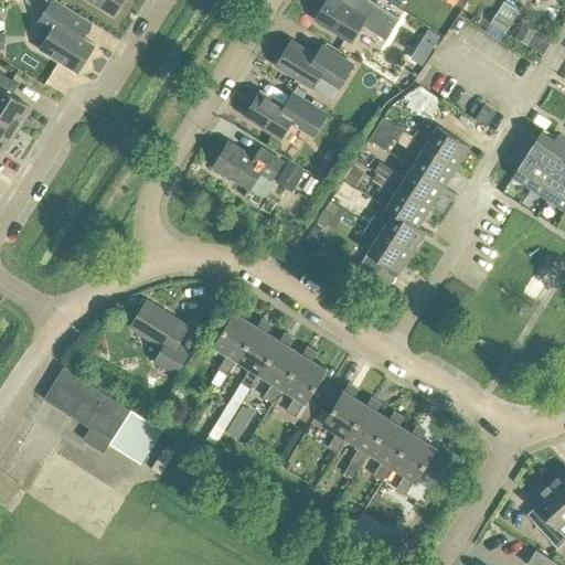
[(83,38),(92,23),(53,0),(51,0),(39,20),(52,29),(39,50),(77,73),(95,45),(83,38)]
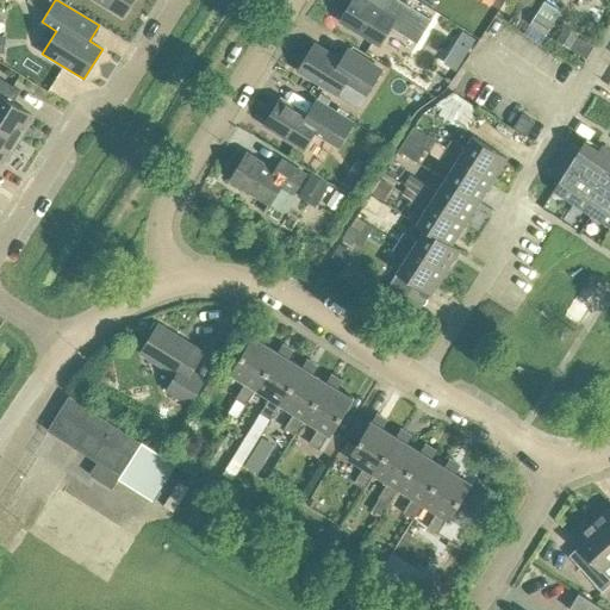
[(95,0),(123,17),(132,0),(95,0)]
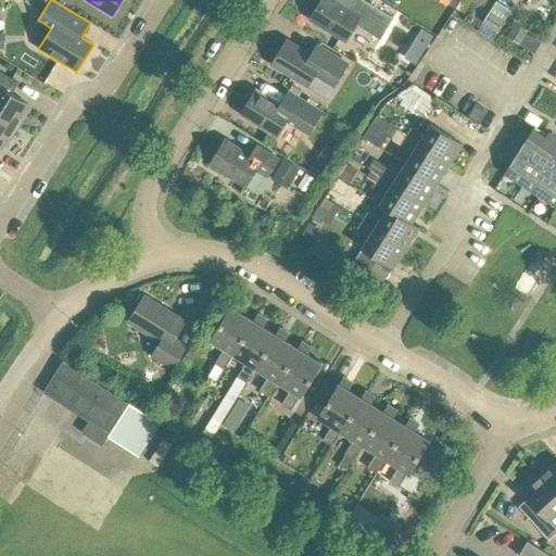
[(321,0),(310,20),(345,41),(355,25),(379,40),(393,19),(362,0),(356,0),(351,11),(333,0),(321,0)]
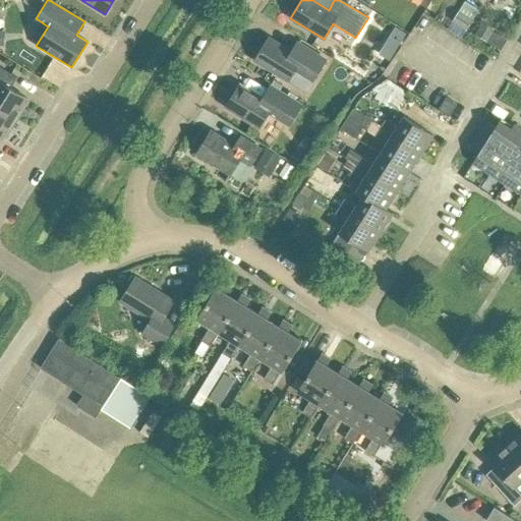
[(371,0),(369,3),(380,9),(386,0),(371,0)]
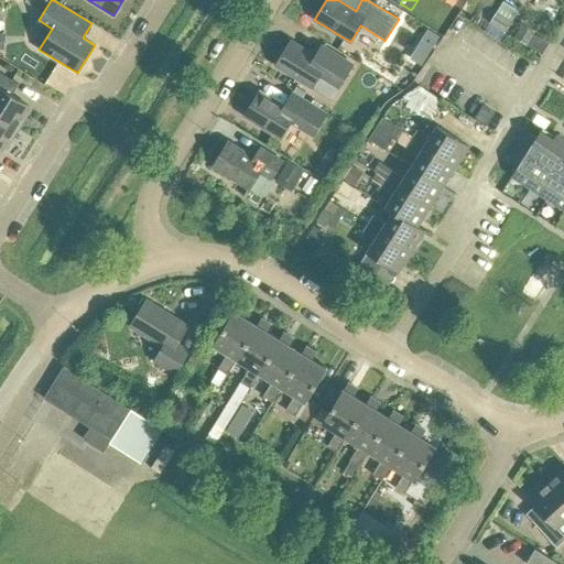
[(505,35),(511,24),(496,14),(489,26),(505,35)]
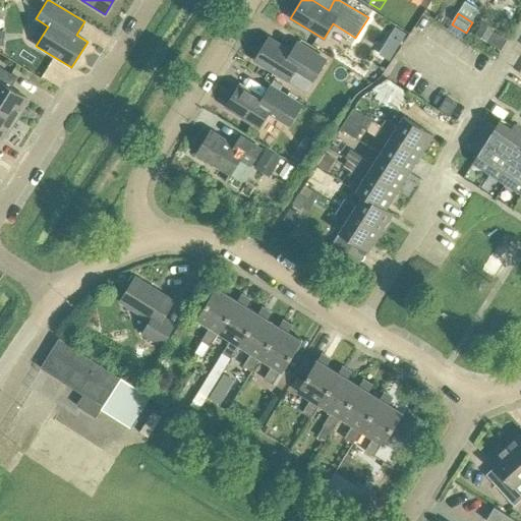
[(501,53),(508,41),(478,21),(470,33),(501,53)]
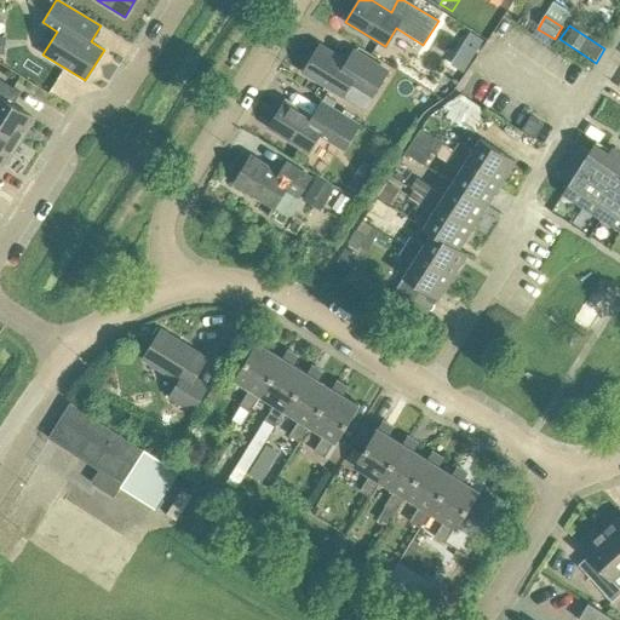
[(471,58),(483,39),(470,30),(458,50),(471,58)]
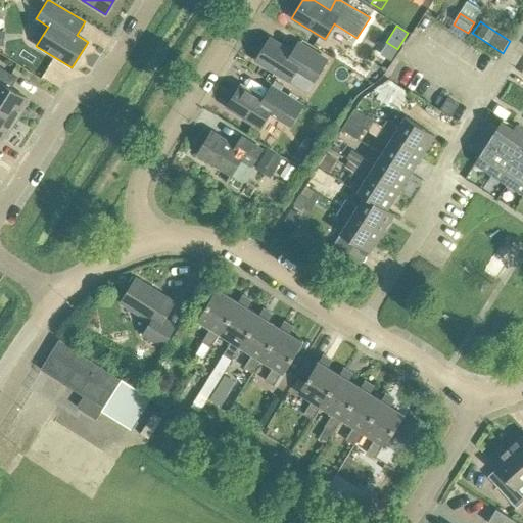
[(294,52),(270,38),(255,60),(288,82),(298,66),(316,78),(327,60),(299,43),(294,52)]
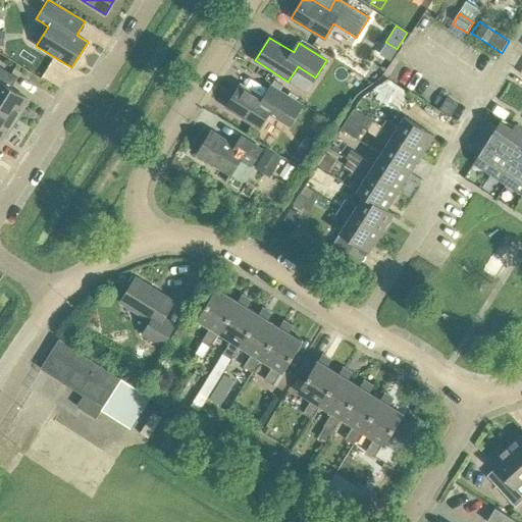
[(0,110),(14,119),(28,99),(6,86),(13,75),(0,67),(0,110)]
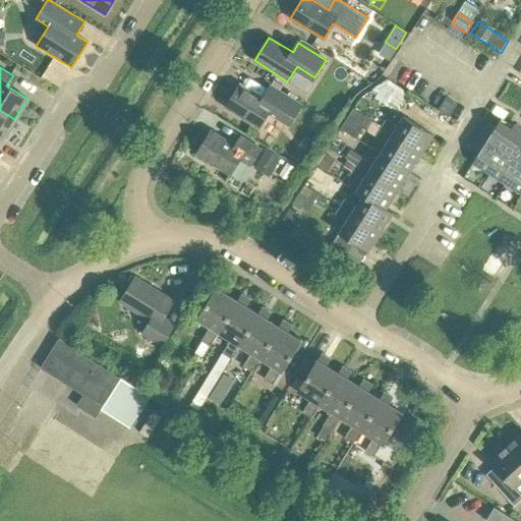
[(394,110),(405,93),(388,81),(372,90),(369,95),(394,110)]
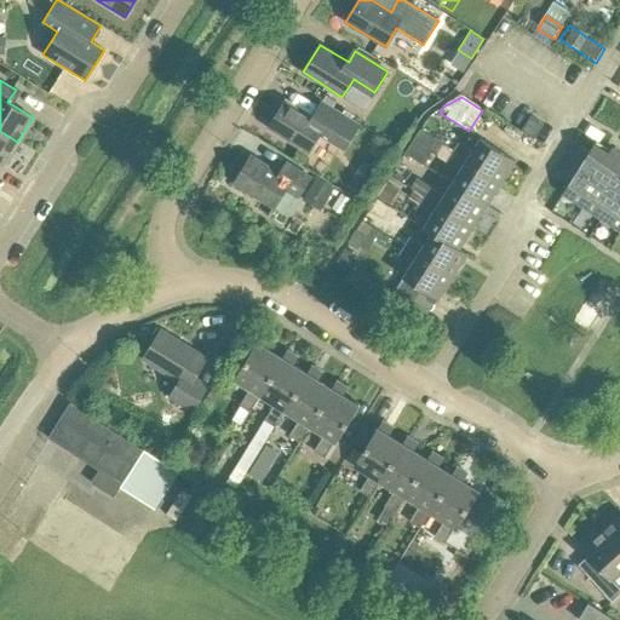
[(314,118),(286,99),(269,127),(308,153),(319,133),(345,150),(357,130),(321,107),(314,118)]
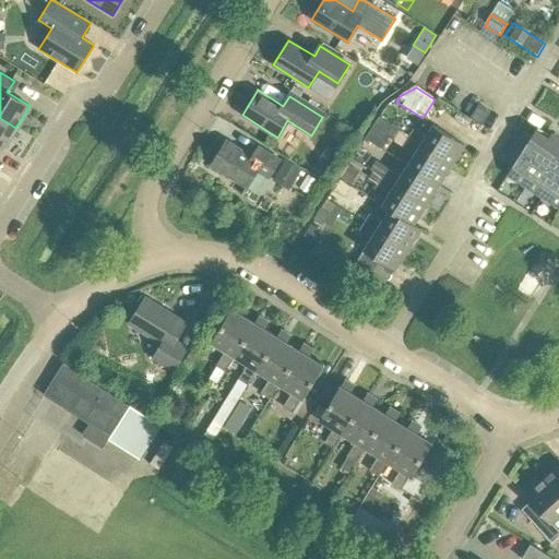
[(482,125),(490,111),(478,105),(470,118),(482,125)]
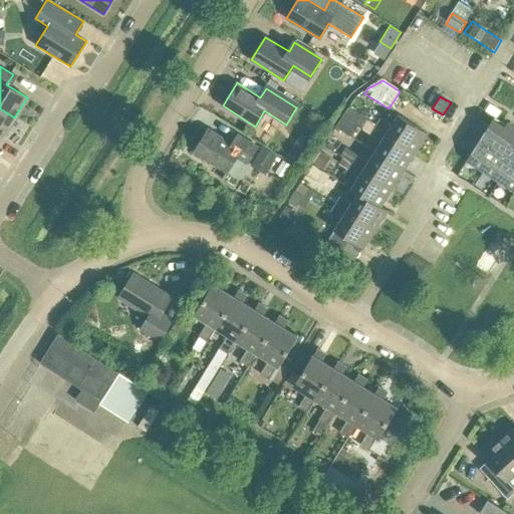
[(0,137),(2,138),(14,117),(0,108),(0,137)]
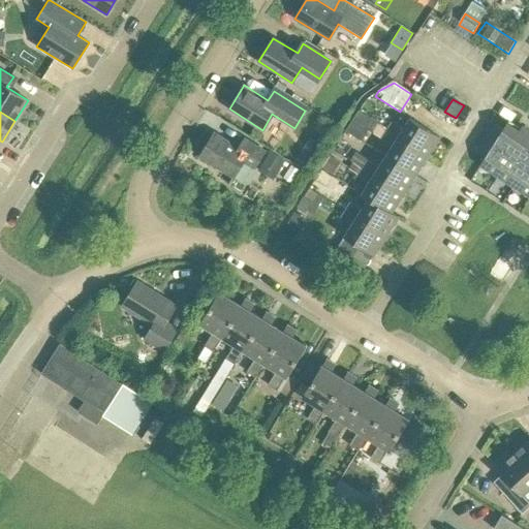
[(385,129),(428,156),(439,136),(409,118),(402,129),(391,122),(385,129)]
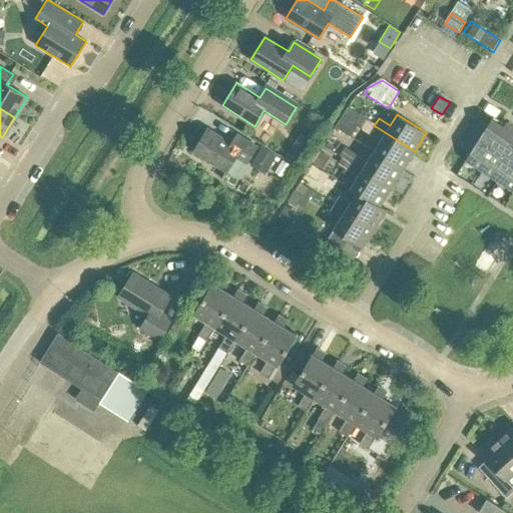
[(482,170),(511,125),(506,122),(503,127),(492,120),(492,119),(491,119),(488,125),(484,131),(480,137),(475,144),(471,150),(465,160),(466,160),(467,160),(482,170)]
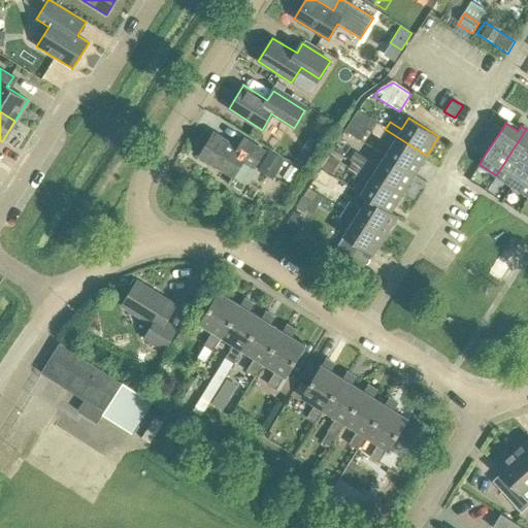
[(489,130),(498,135),(502,129),(493,123),(489,130)]
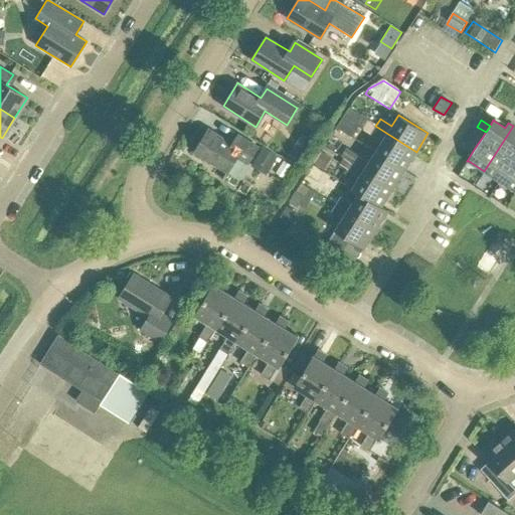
[(404,170),(416,152),(375,126),(370,134),(381,142),(375,151),(404,170)]
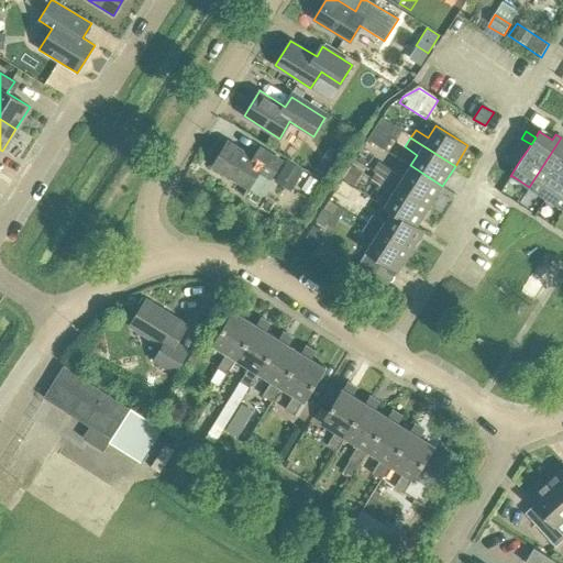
[(547,198),(562,173),(562,146),(562,144),(562,139),(561,138),(529,187),(547,198)]
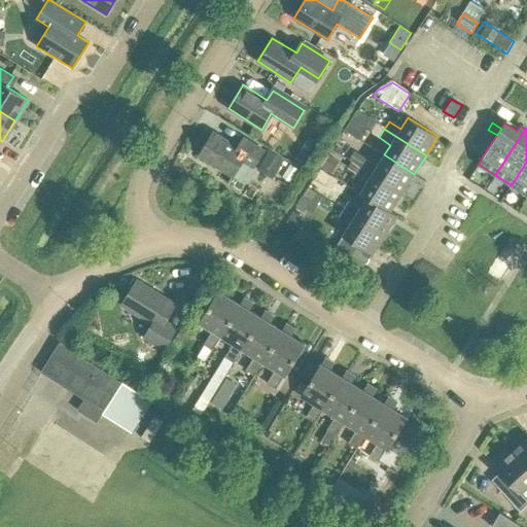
[(493,141),(497,135),(488,130),(484,136),(493,141)]
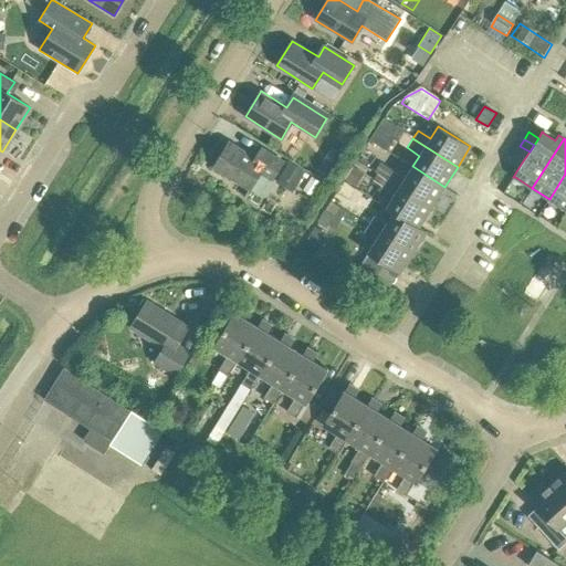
[(255,158),(229,142),(213,167),(250,189),(260,173),(272,180),(283,161),(261,148),(255,158)]
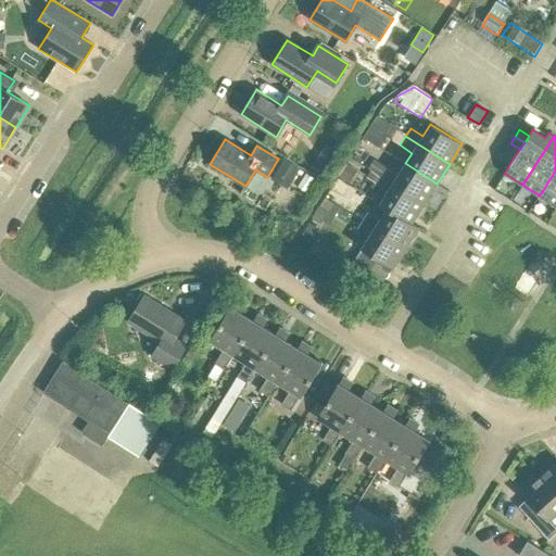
[(331,148),(319,140),(305,162),(317,169),(331,148)]
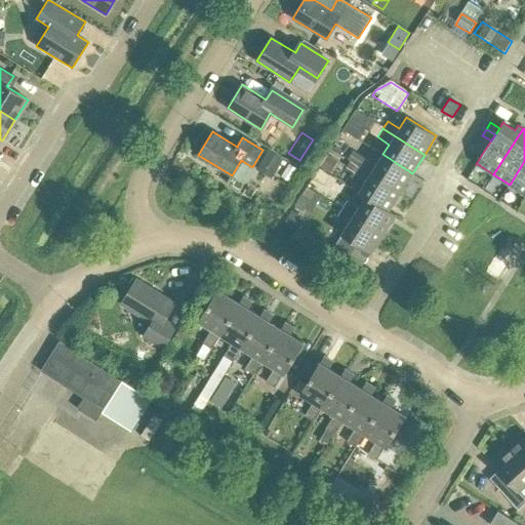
[(486,148),(491,140),(482,135),(478,142),(486,148)]
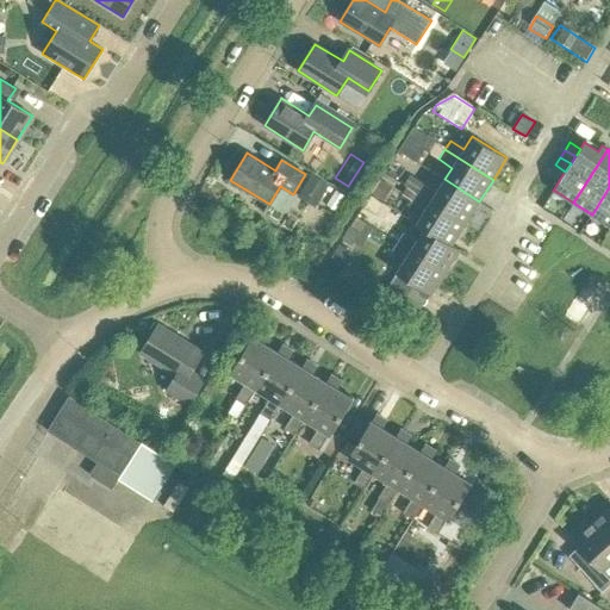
[(560,179),(565,172),(555,165),(551,173),(560,179)]
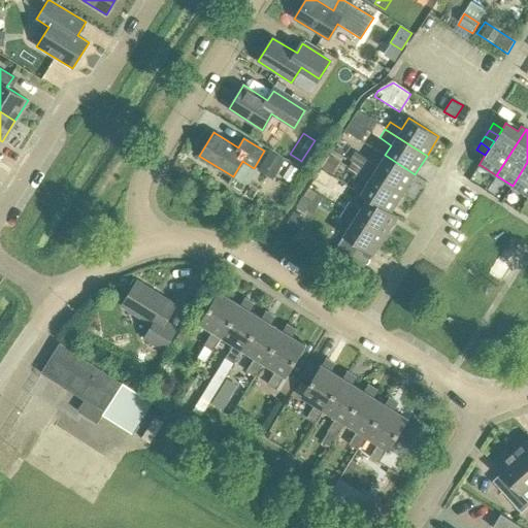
[(334,167),(341,156),(333,151),(326,162),(334,167)]
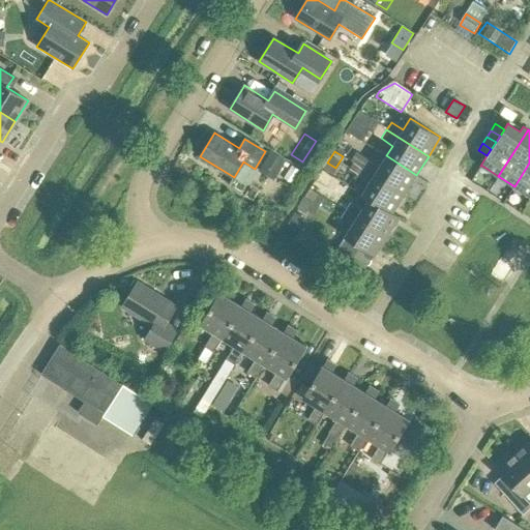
[(275,180),(286,164),(270,154),(260,171),(275,180)]
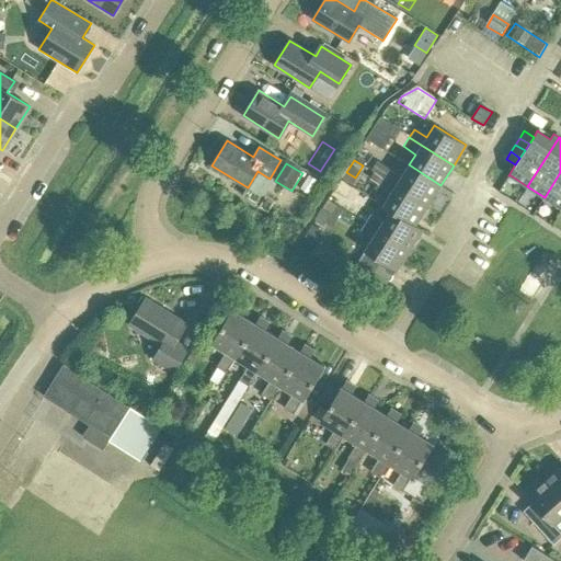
[(384,176),(427,205),(441,185),(409,164),(401,176),(389,169),(384,176)]
